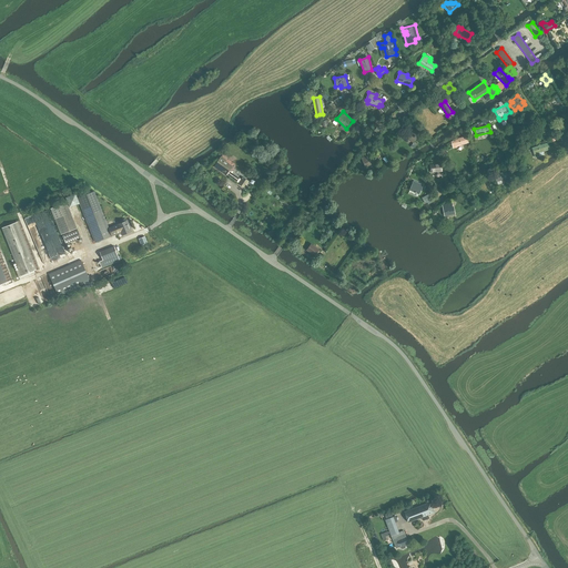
[(498,140),(500,138),(494,125),(492,127),(498,140)]
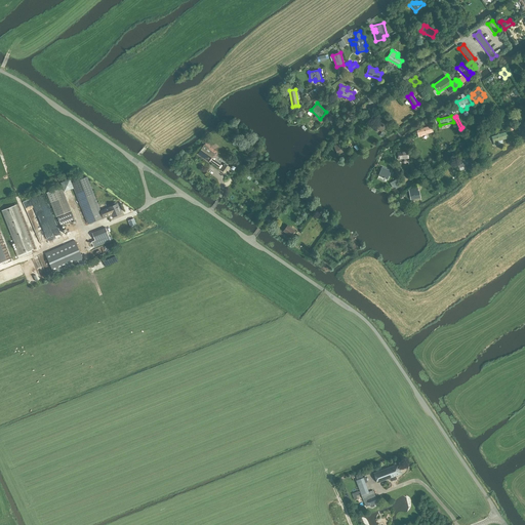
[(509,120),(505,122),(511,131),(514,129),(509,120)]
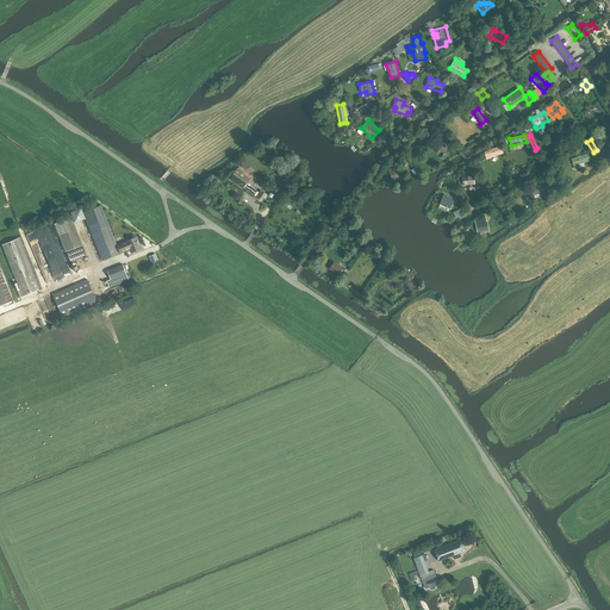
[(443,154),(448,148),(440,141),(435,147),(443,154)]
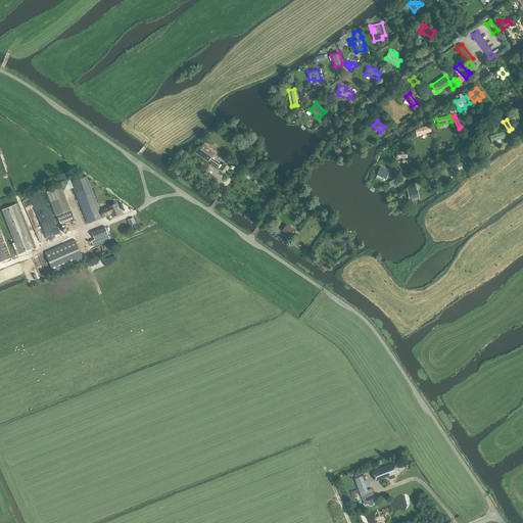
[(432,132),(430,126),(428,126),(419,128),(419,130),(416,131),(417,137),(421,136),(421,135),(430,132),(432,132)]
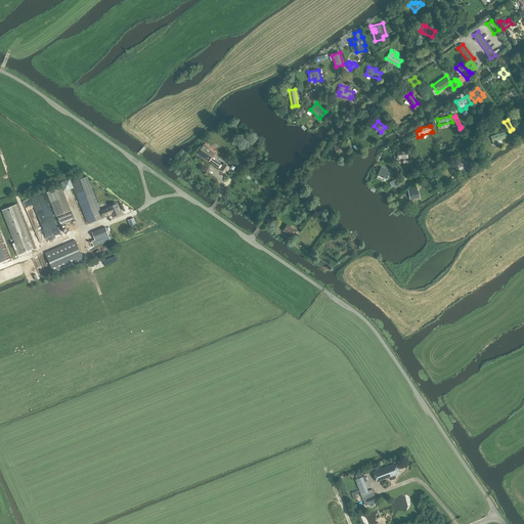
[(493,145),(498,144),(497,141),(508,138),(506,131),(490,136),(493,145)]
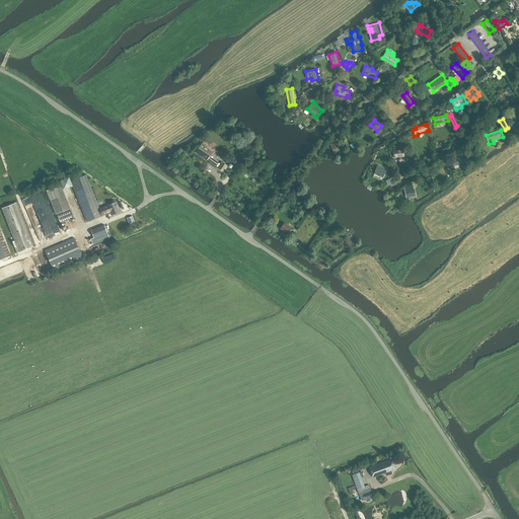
[(348,147),(345,141),(338,144),(337,141),(329,144),(334,153),(348,147)]
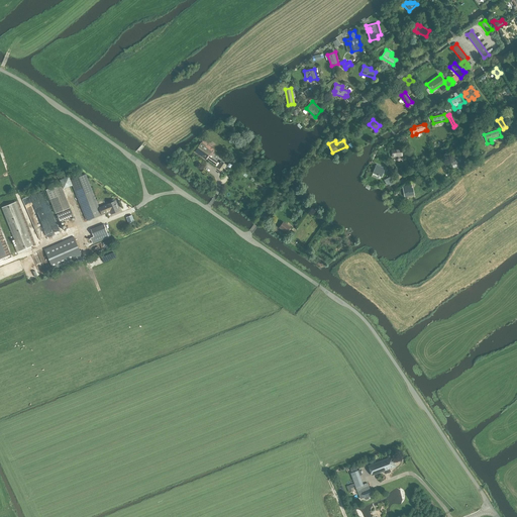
[(219,164),(211,158),(212,157),(209,153),(211,150),(206,146),(206,145),(201,142),(195,151),(206,160),(206,159),(217,167),(216,168),(222,172),(227,165),(221,161),(219,164)]
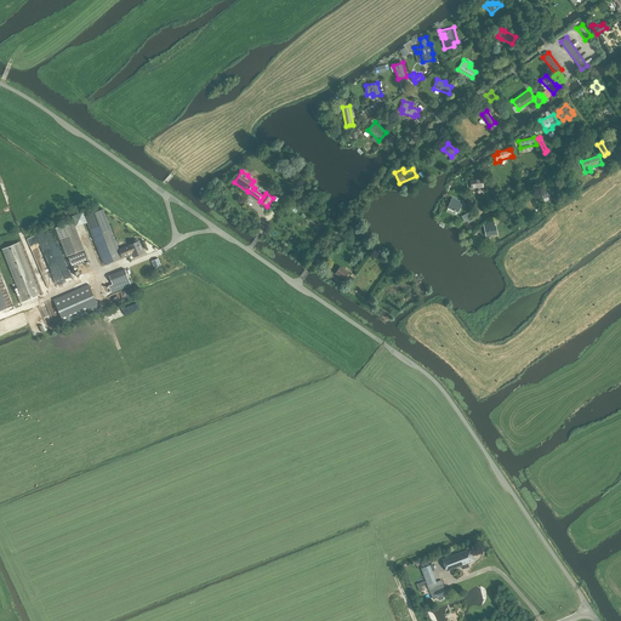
[(547,189),(546,186),(540,187),(542,199),(554,195),(552,188),(547,189)]
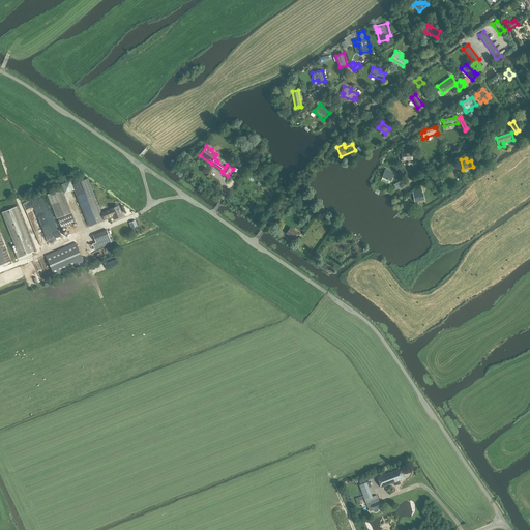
[(262,170),(265,165),(258,160),(254,166),(262,170)]
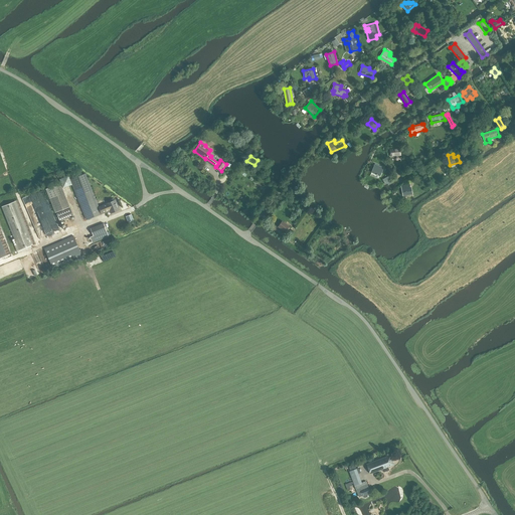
[(380,176),(384,168),(374,164),(371,172),(380,176)]
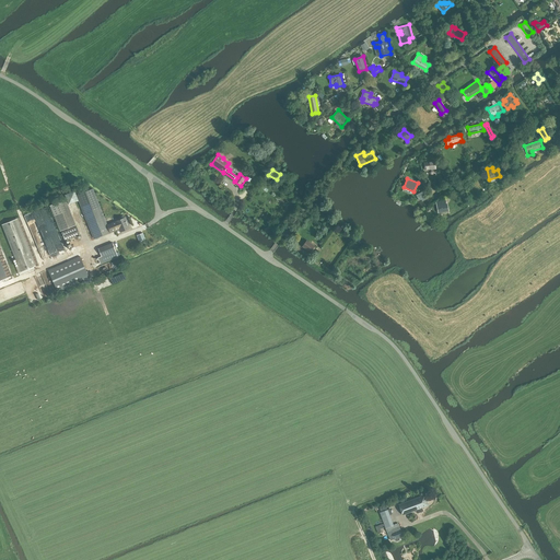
[(77,195),(95,238),(119,229),(120,232),(129,229),(125,218),(124,217),(123,217),(120,218),(120,219),(120,220),(107,225),(100,206),(92,188),(77,195)]
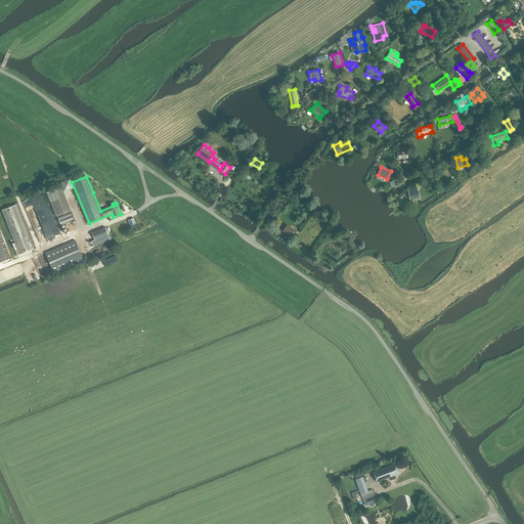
[(70,179),(60,182),(64,191),(74,188),(70,179)]
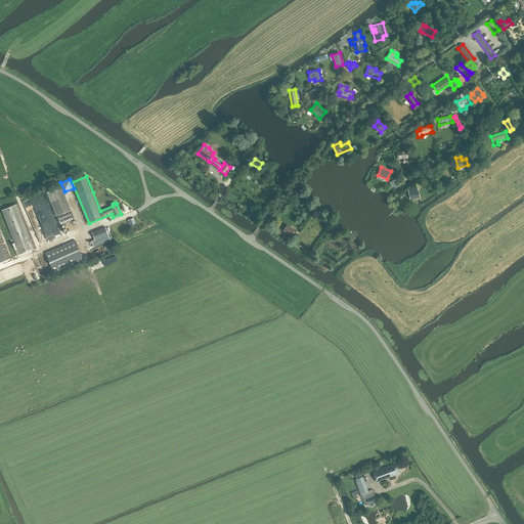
[(61,186),(46,192),(56,217),(71,211),(61,186)]
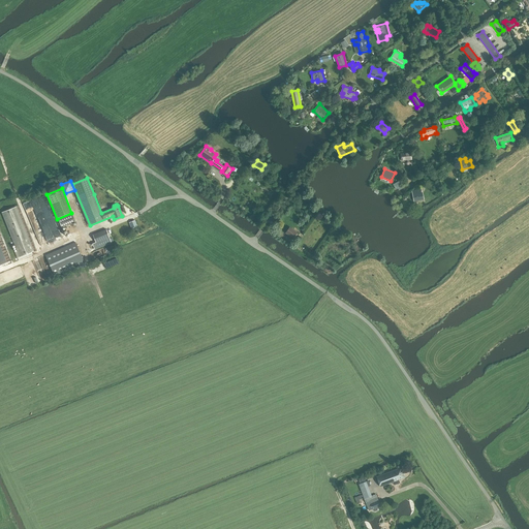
[(422,193),(421,189),(416,190),(412,191),(413,201),(424,199),(423,193),(422,193)]
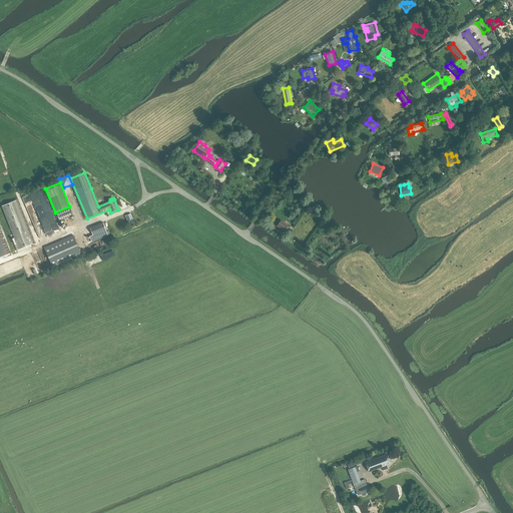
[(49,223),(55,220),(43,189),(36,191),(24,196),(26,202),(33,199),(46,234),(53,231),(49,223)]
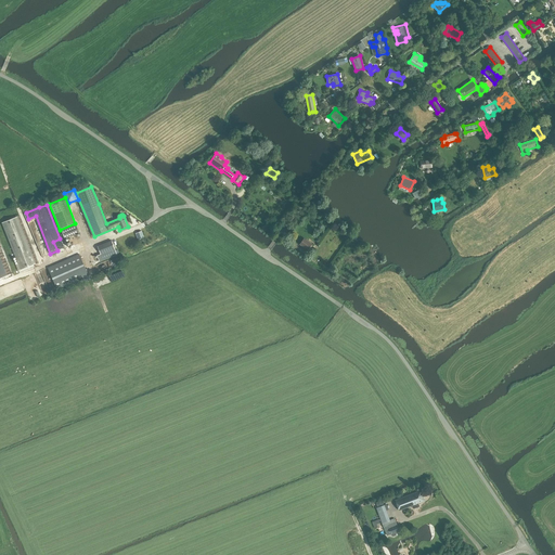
[(18,270),(31,266),(36,263),(17,217),(12,219),(2,222),(18,263),(15,265),(18,270)]
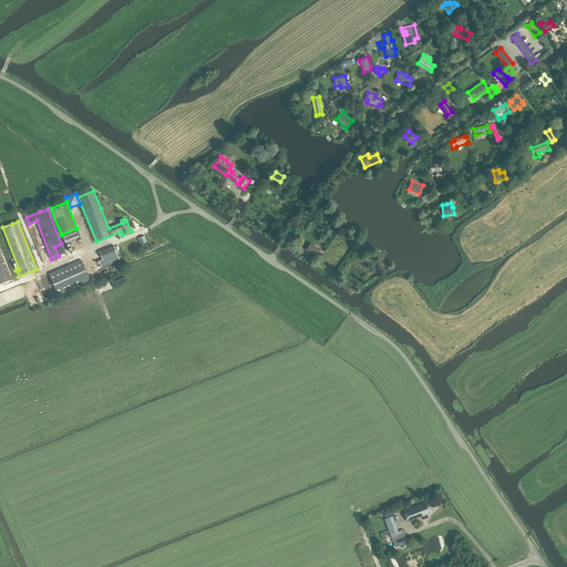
[(78,229),(62,235),(64,239),(65,245),(81,238),(78,229)]
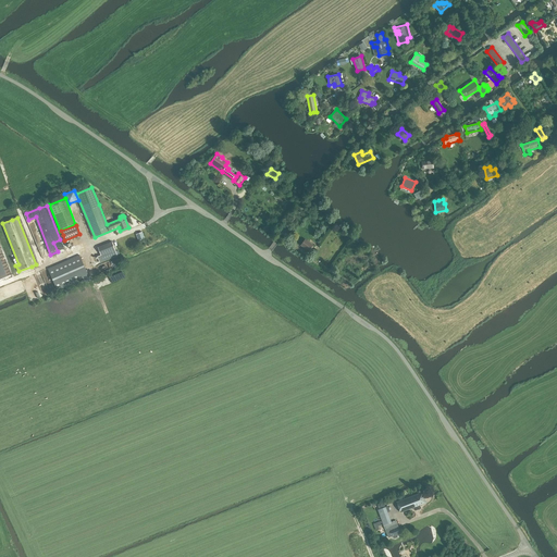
[(310,251),(313,246),(304,239),(300,245),(310,251)]
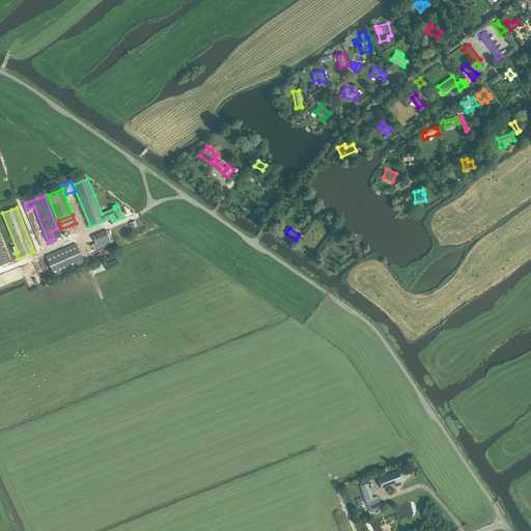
[(95,251),(112,244),(107,230),(93,235),(95,244),(92,245),(95,251)]
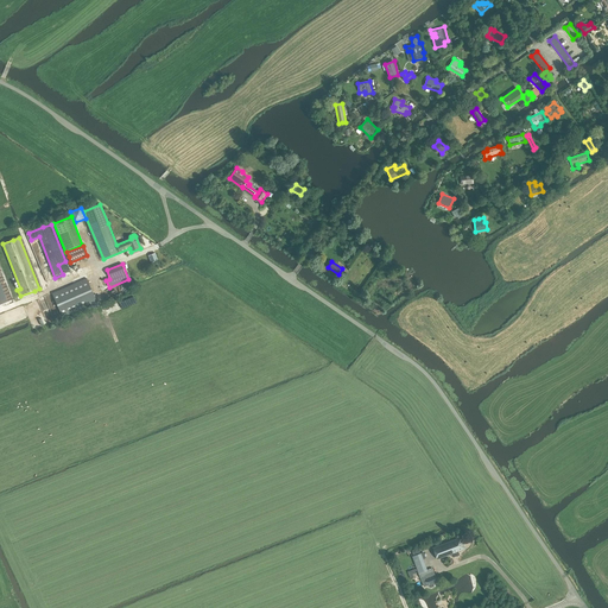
[(0,272),(0,303),(11,299),(0,272)]
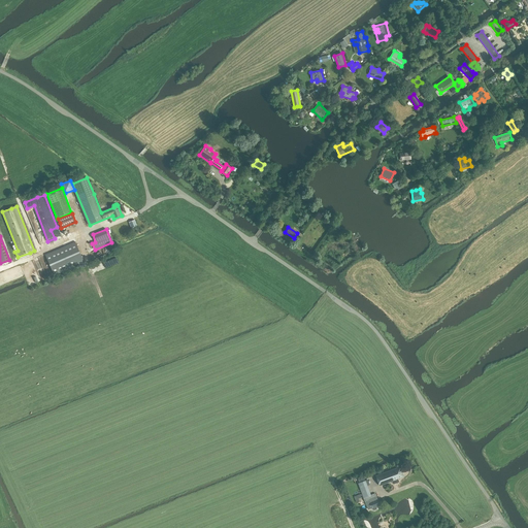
[(55,276),(85,263),(75,241),(45,255),(55,276)]
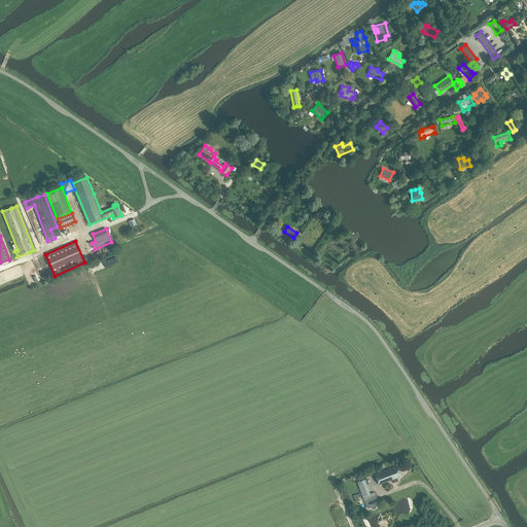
[(399,465),(375,475),(379,485),(403,476),(399,465)]
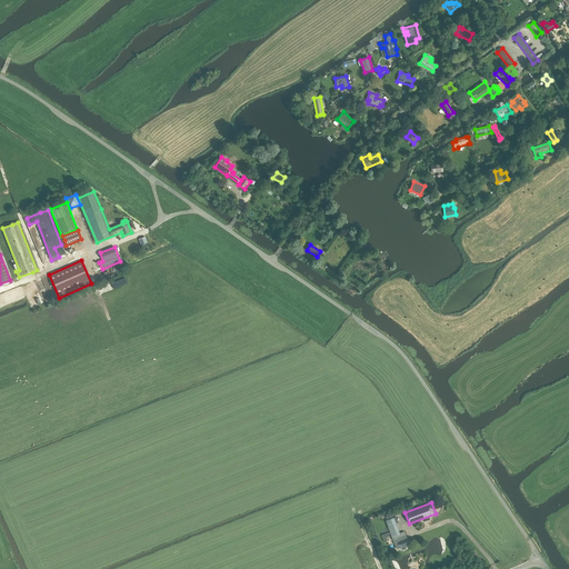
[(391,537),(400,533),(393,518),(386,520),(391,537)]
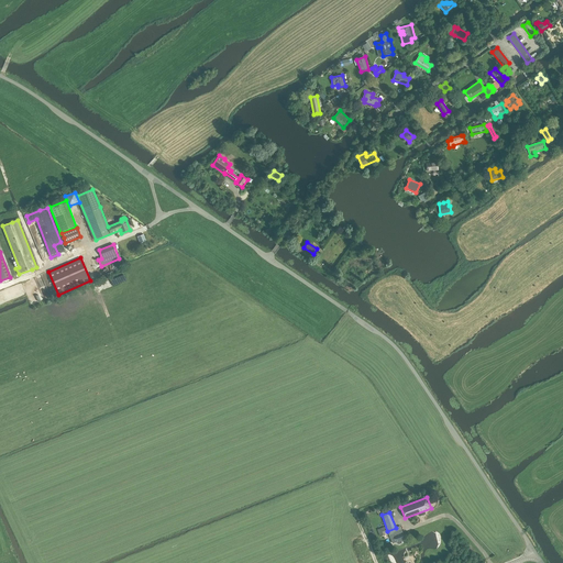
[(393,532),(394,533),(390,534),(394,542),(396,541),(397,543),(398,544),(401,543),(401,542),(401,540),(405,538),(401,529),(393,532)]
